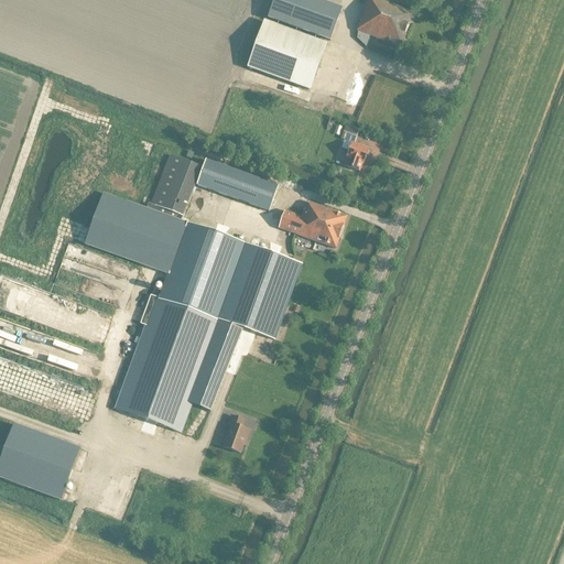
[(317,0),(262,0),(257,14),(331,41),(343,9),(317,0)]
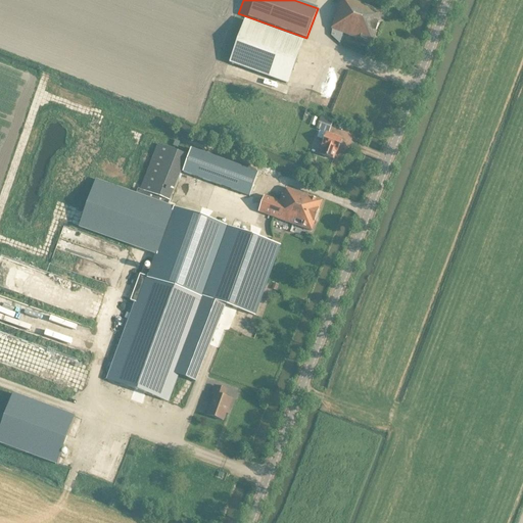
[(371,44),(383,12),(350,0),(341,0),(334,19),(335,20),(332,29),(371,44)]
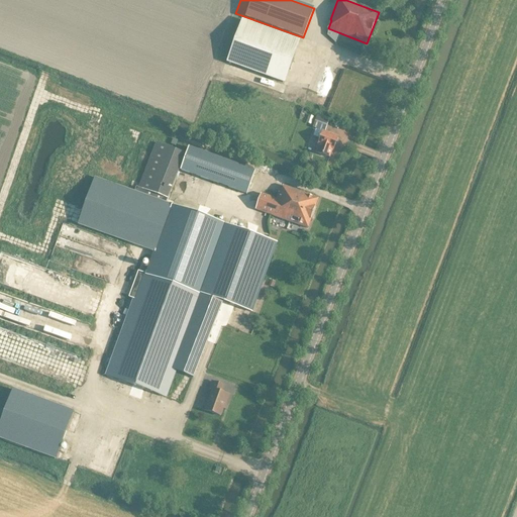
[(300,39),(242,18),(226,62),(284,83),(300,39)]
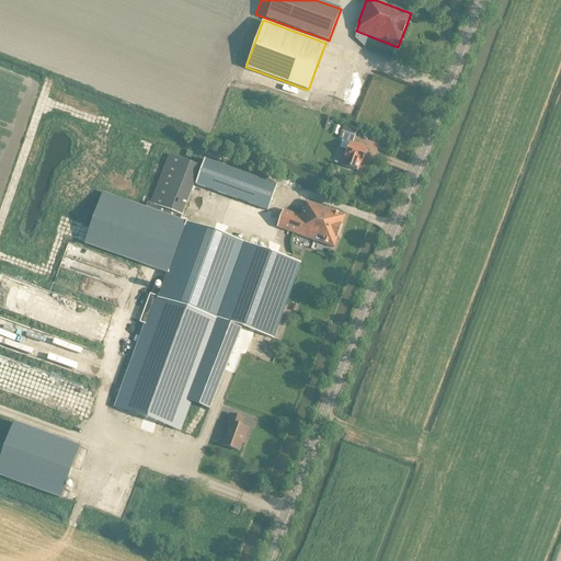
[(103,118),(101,126),(109,129),(112,121),(103,118)]
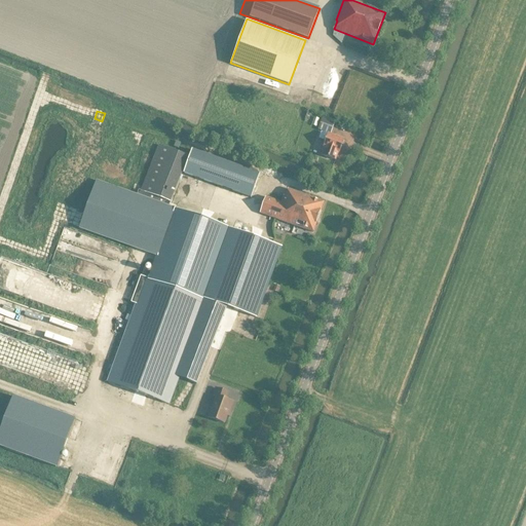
[(323,115),(317,129),(330,134),(335,120),(323,115)]
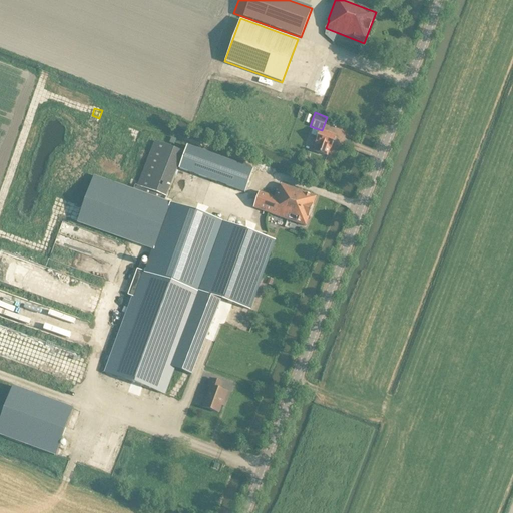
[(318,137),(316,142),(317,143),(314,150),(328,155),(331,148),(332,148),(336,136),(321,131),(314,128),(311,135),(318,137)]
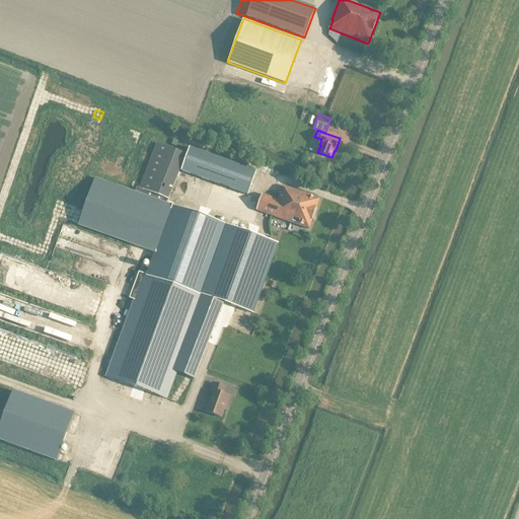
[(194,379),(221,302),(251,313),(277,242),(173,206),(166,203),(184,154),(156,143),(139,189),(136,188),(134,193),(96,179),(79,225),(155,252),(147,276),(140,274),(131,299),(136,301),(108,379),(166,399),(175,372),(194,379)]
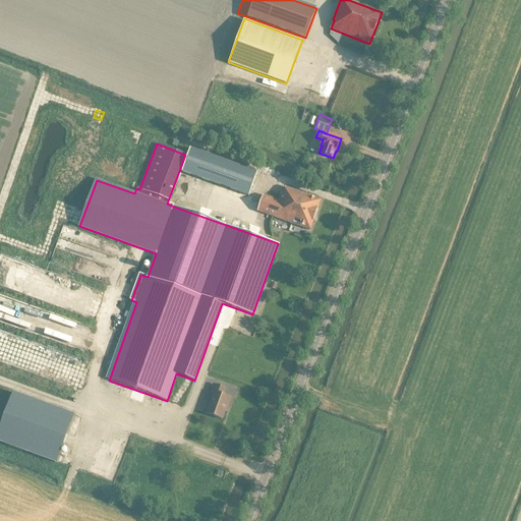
[(189,148),(181,171),(248,195),(256,171),(189,148)]
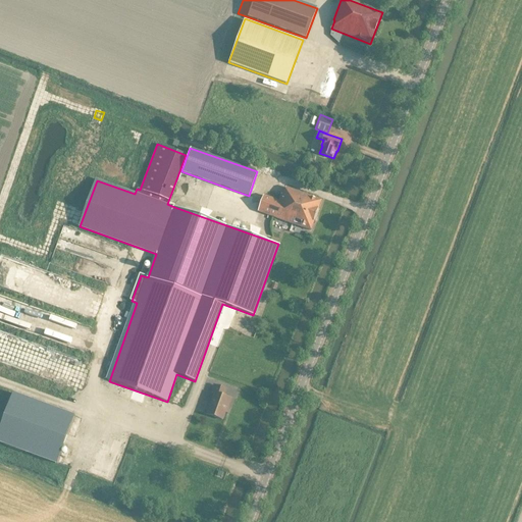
[(311,230),(322,200),(286,188),(283,195),(281,194),(279,201),(264,195),(258,211),(311,230)]
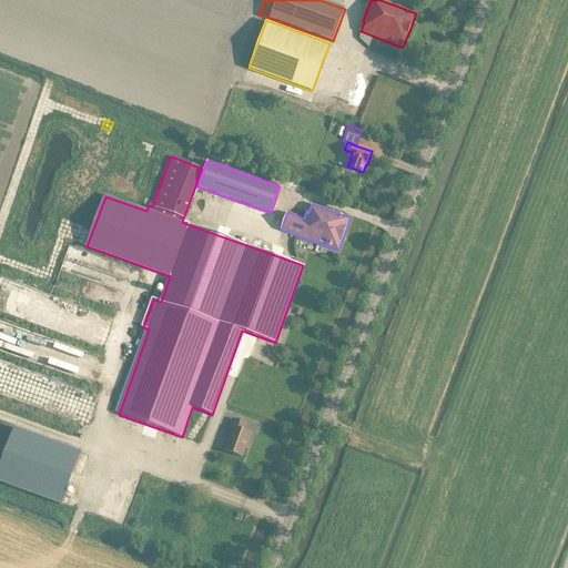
[(296,300),(295,307),(304,308),(305,301),(296,300)]
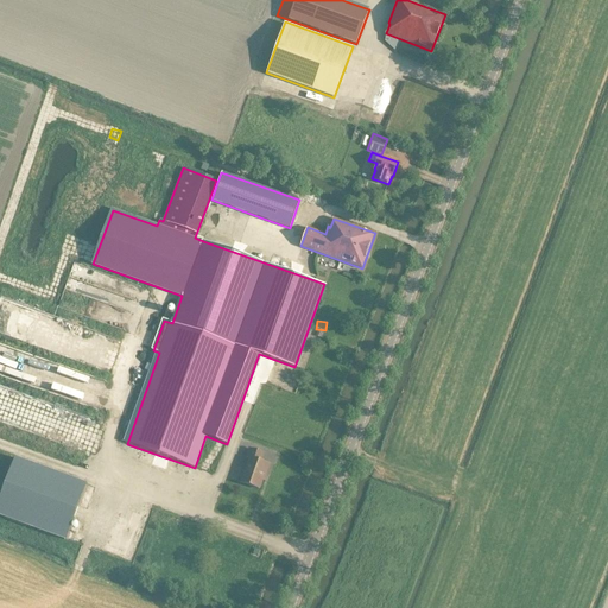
[(55,384),(68,387),(74,365),(46,358),(42,378),(55,381),(55,384)]
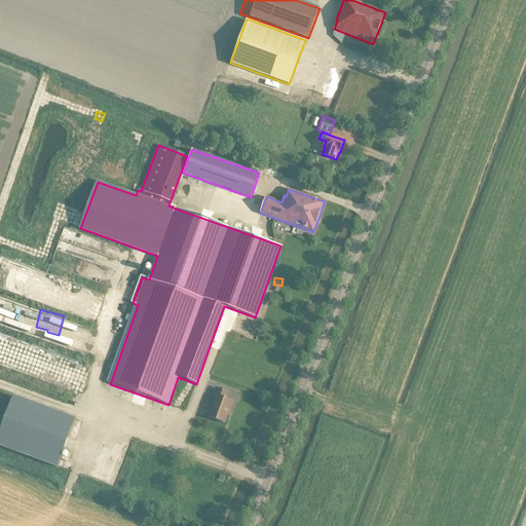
[(215,398),(209,417),(224,422),(228,410),(230,411),(232,403),(225,400),(227,392),(215,388),(212,397),(215,398)]
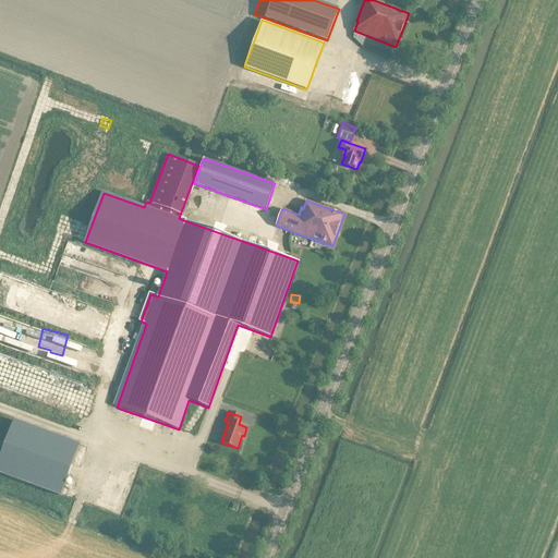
[(80,445),(14,420),(0,457),(0,473),(61,496),(80,445)]
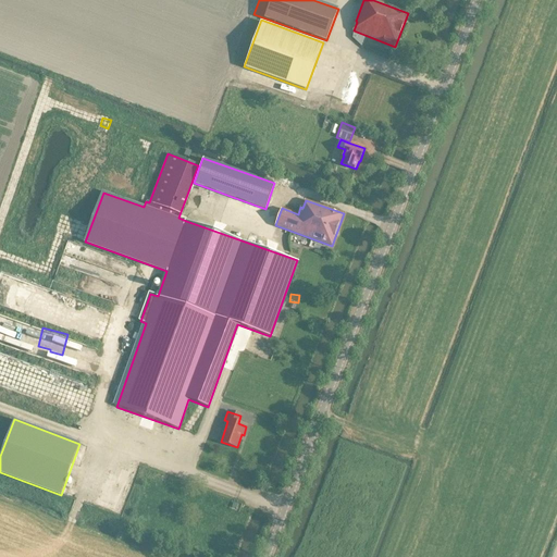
[(74,504),(72,515),(79,516),(82,505),(74,504)]
